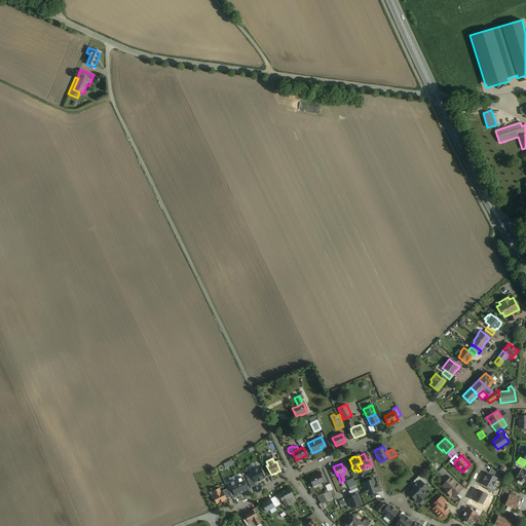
[(499,472),(504,475),(508,467),(502,465),(499,472)]
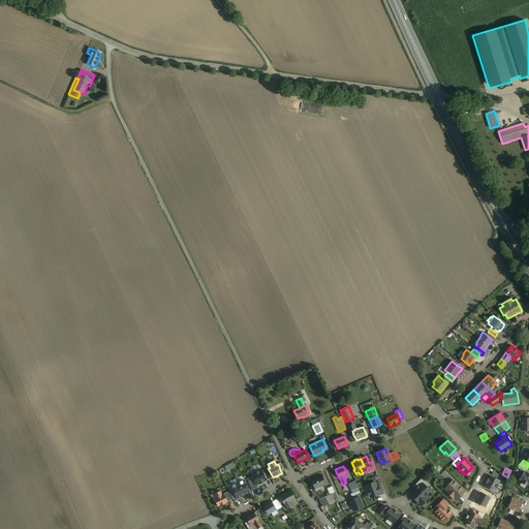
[(251,475),(256,485),(266,480),(261,470),(251,475)]
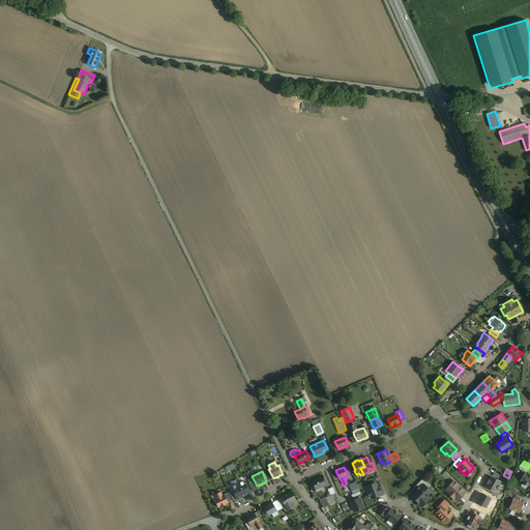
[(526,473),(525,472),(520,481),(523,482),(522,483),(527,487),(528,486),(529,487),(529,474),(528,473),(527,473),(526,473)]
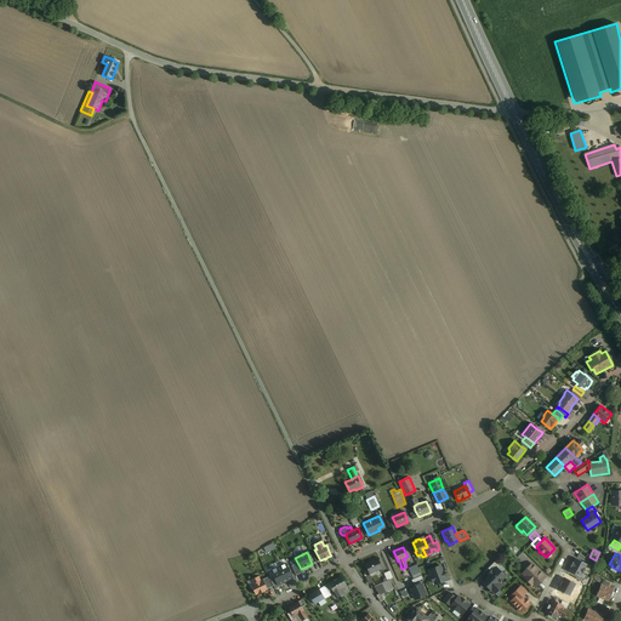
[(377,558),(365,564),(369,574),(376,570),(377,571),(382,569),(377,558)]
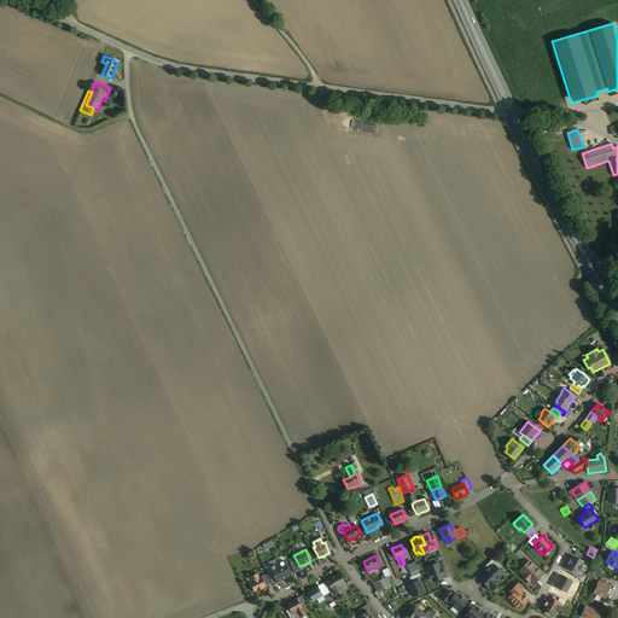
[(584,561),(572,555),(570,559),(567,564),(565,569),(577,575),(579,571),(582,566),(584,561)]
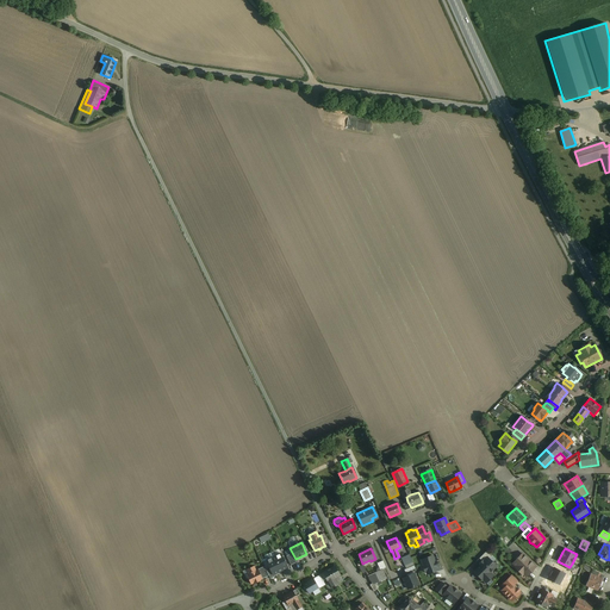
[(491,556),(486,552),(479,559),(481,561),(483,561),(487,558),(489,559),(491,556)]
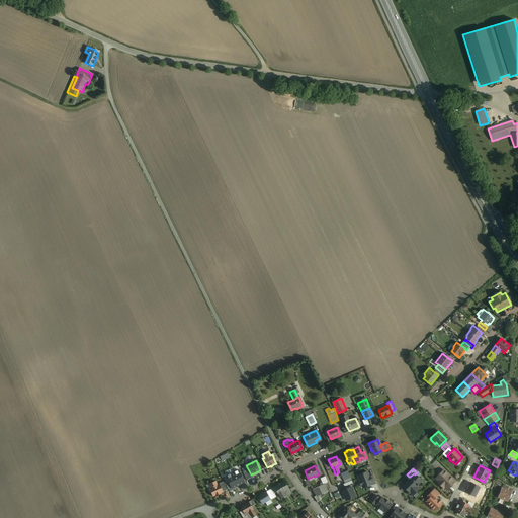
[(226,477),(232,489),(245,483),(239,469),(226,477)]
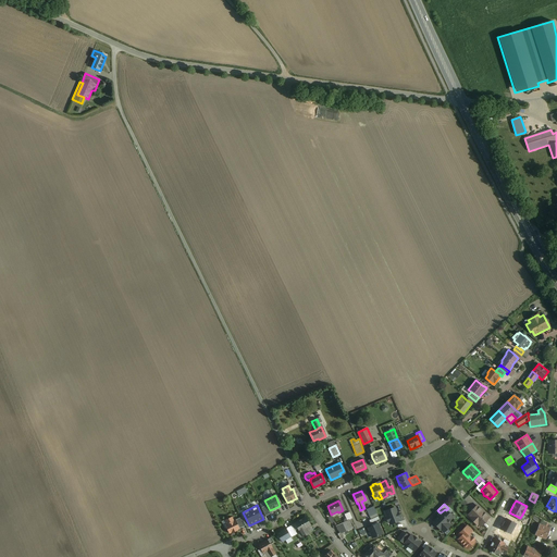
[(373,506),(366,509),(369,517),(376,514),(373,506)]
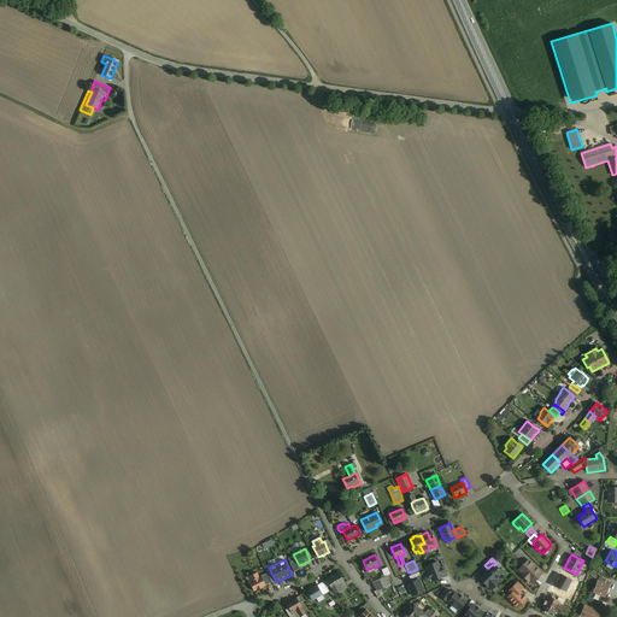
[(528,560),(518,570),(521,573),(521,574),(528,581),(529,581),(532,583),(541,574),(528,560)]
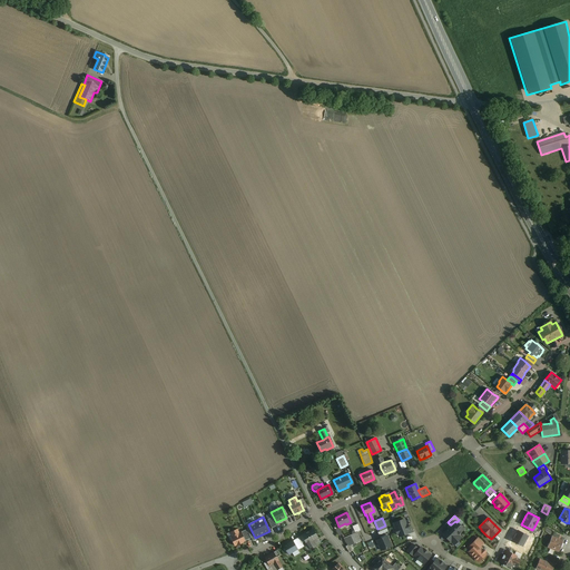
[(394,523),(399,537),(409,532),(410,532),(406,524),(404,520),(394,523)]
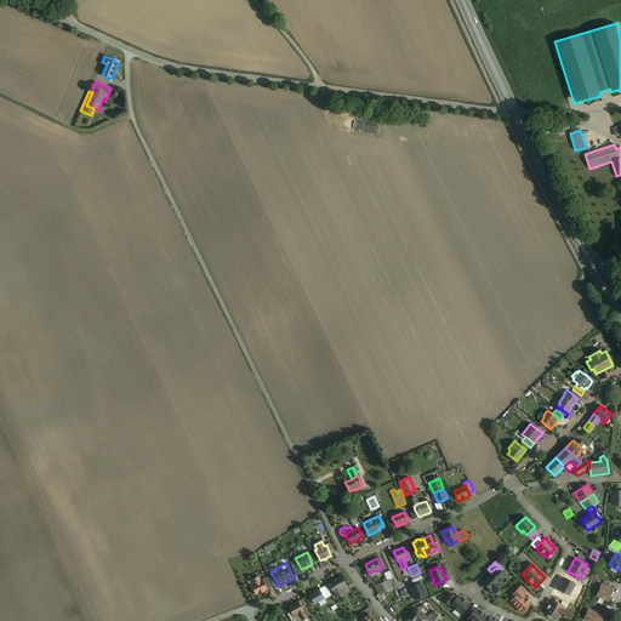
[(497,569),(496,568),(491,571),(490,571),(488,574),(489,575),(482,582),(490,591),(491,590),(495,593),(502,586),(499,582),(505,576),(497,569)]
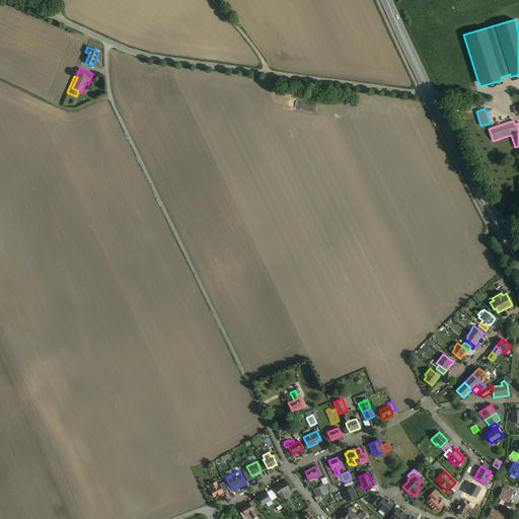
[(224,493),(220,485),(218,486),(216,482),(210,485),(212,489),(210,490),(214,498),(216,497),(222,494),(224,493)]
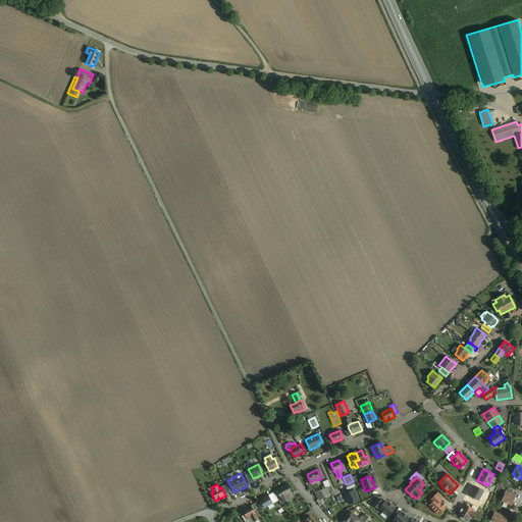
[(226,484),(221,487),(225,496),(230,492),(226,484)]
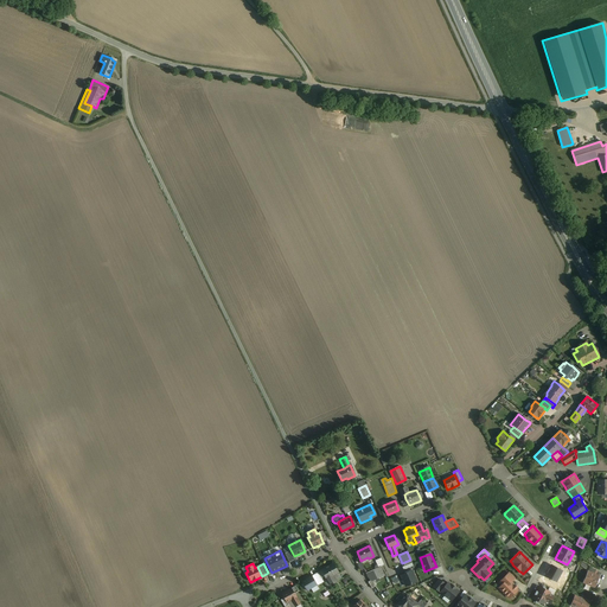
[(333,563),(321,570),(325,576),(326,580),(330,585),(336,582),(332,576),(338,573),(333,563)]
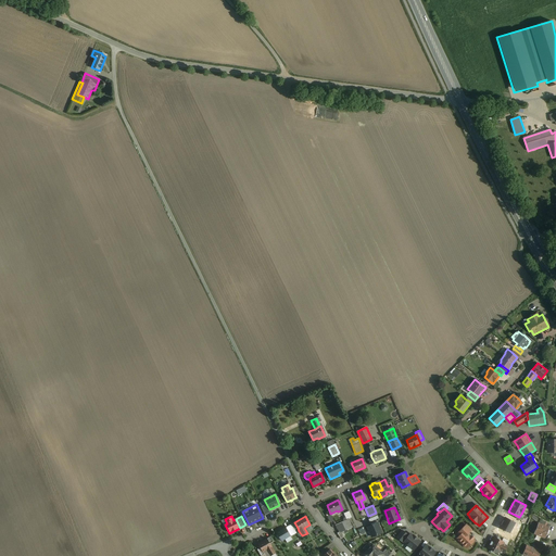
[(500,528),(509,533),(515,523),(505,517),(500,528)]
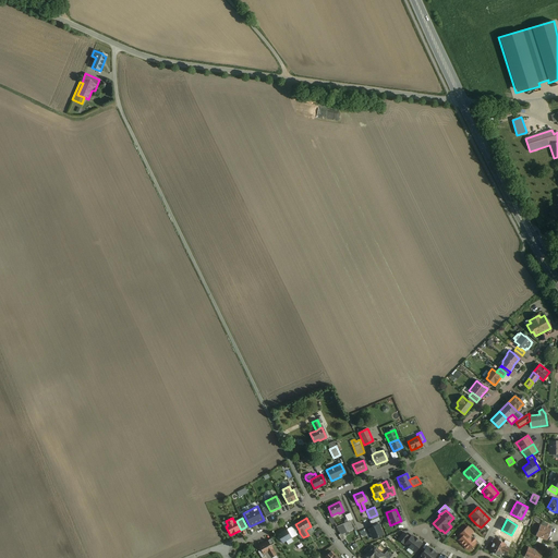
[(348,522),(336,526),(337,529),(338,529),(340,534),(341,533),(342,534),(353,530),(350,521),(348,522)]
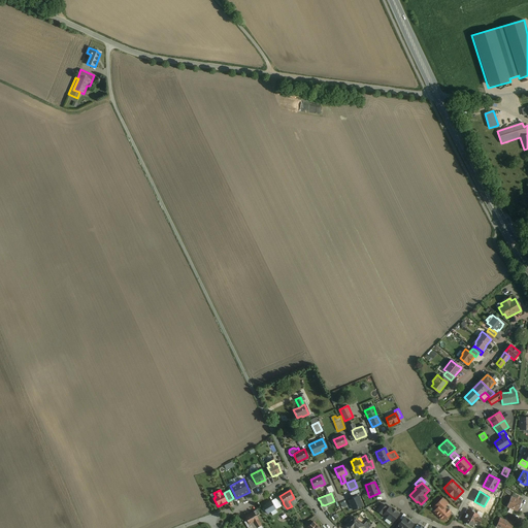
[(276,497),(271,501),(274,506),(279,503),(279,502),(276,497)]
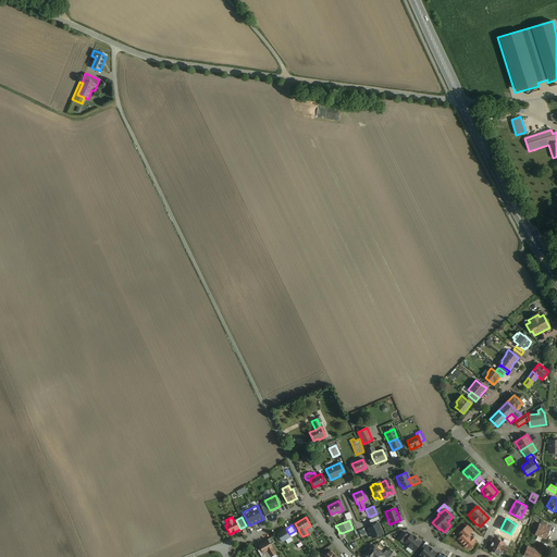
[(368,528),(372,537),(382,534),(378,524),(368,528)]
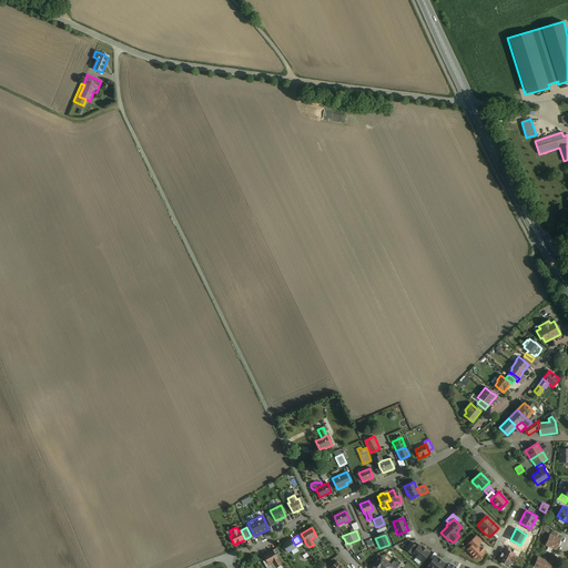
[(480,548),(477,545),(482,541),(476,536),(469,543),(472,545),(467,550),(476,559),(484,551),(483,550),(484,550),(482,548),(480,548)]
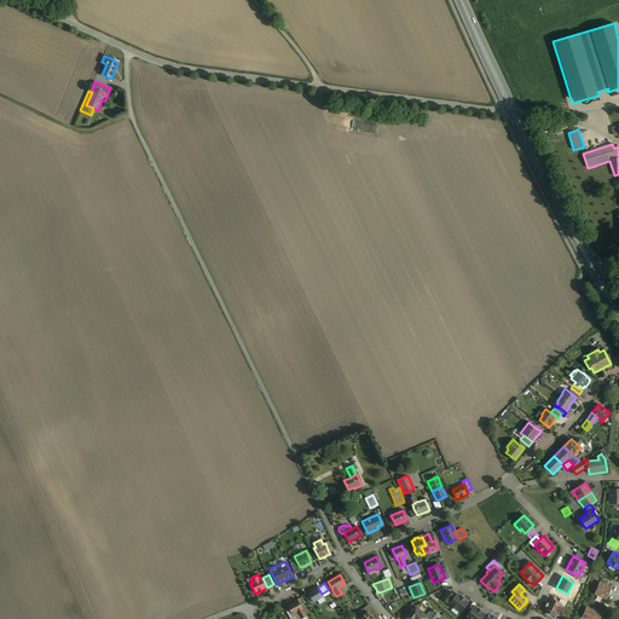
[(605,586),(599,584),(595,593),(607,597),(608,594),(609,595),(612,590),(611,590),(611,589),(608,588),(608,586),(606,585),(605,586)]
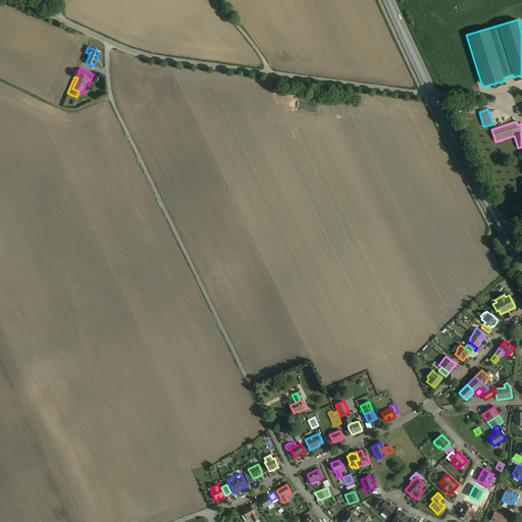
[(271,501),(268,496),(259,501),(261,503),(259,504),(262,507),(263,507),(264,508),(272,503),(271,501)]
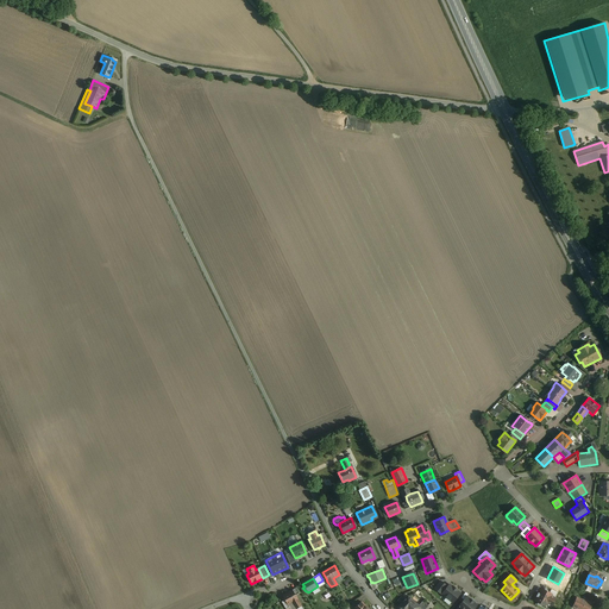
[(460,594),(450,585),(443,594),(453,602),(460,594)]
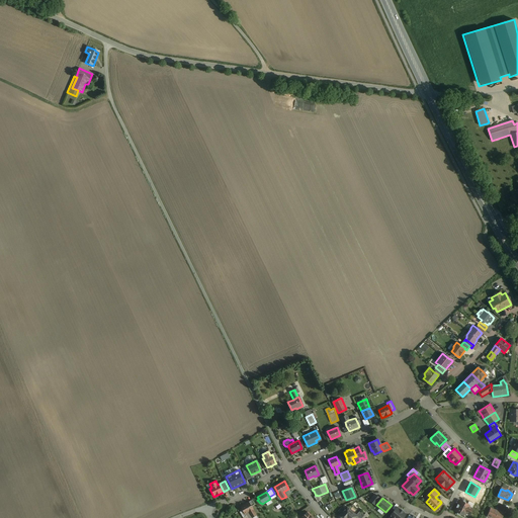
[(467,504),(460,500),(454,511),(463,516),(465,513),(470,515),(473,509),(471,509),(468,507),(469,505),(467,504)]
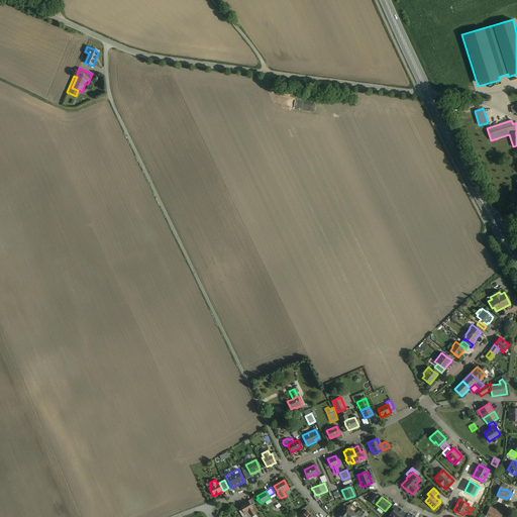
[(247,501),(239,506),(244,513),(252,509),(252,508),(250,506),(247,501)]
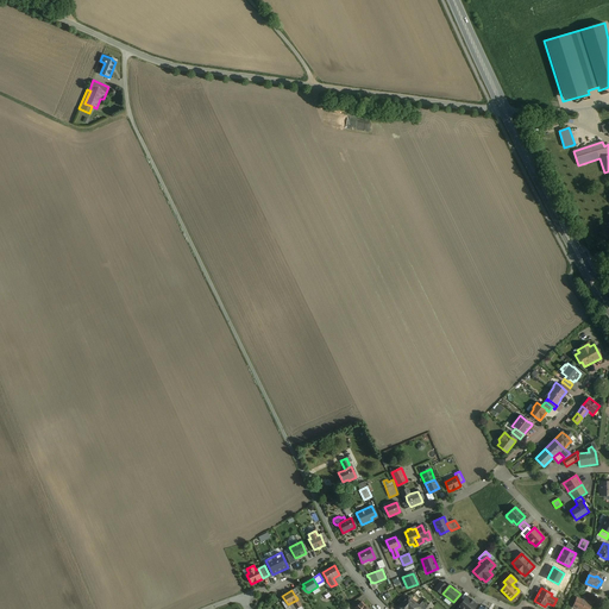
[(408,596),(397,608),(405,608),(406,608),(418,608),(420,607),(408,596)]
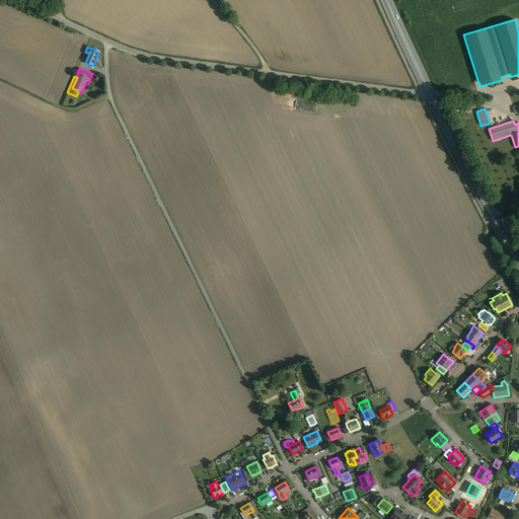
[(391,518),(389,518),(403,518),(406,516),(403,513),(401,511),(400,511),(397,509),(390,517),(391,518)]
